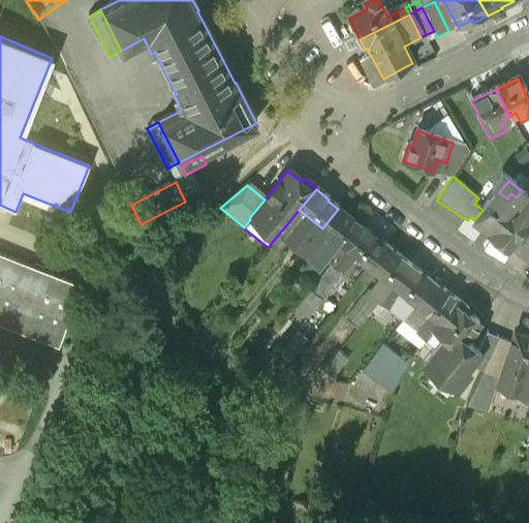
[(499,192),(497,191),(483,210),(474,220),(493,235),(493,236),(517,207),(507,198),(499,192)]
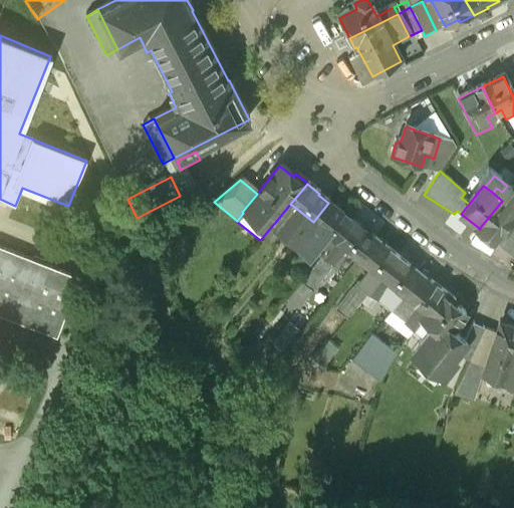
[(502,201),(479,229),(479,228),(477,230),(492,242),(501,231),(504,234),(513,220),(513,219),(511,218),(513,214),(513,191),(512,190),(503,201),(502,201)]
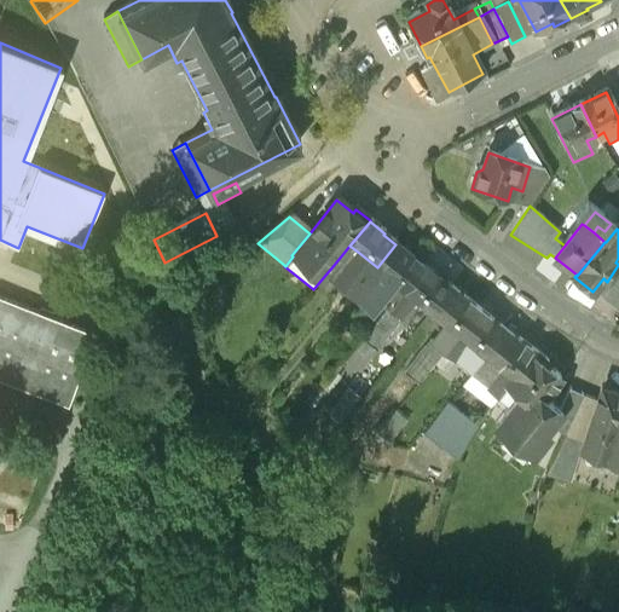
[(423,267),(395,244),(377,267),(395,283),(404,289),(423,267)]
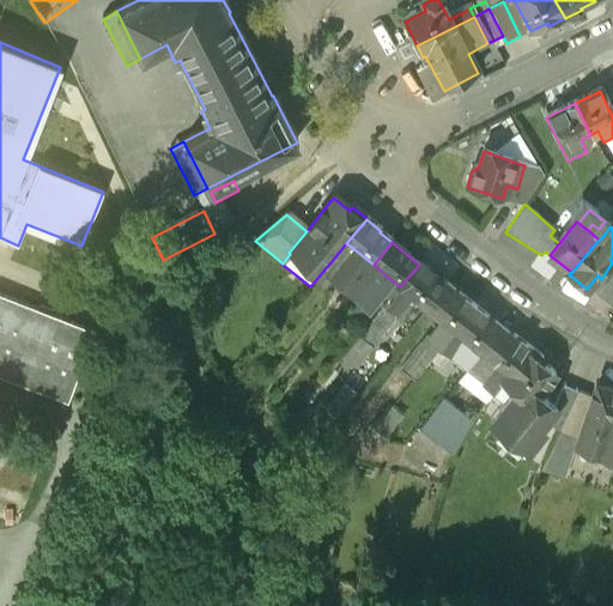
[(346,243),(331,262),(341,271),(353,256),(352,255),(356,250),(346,243)]
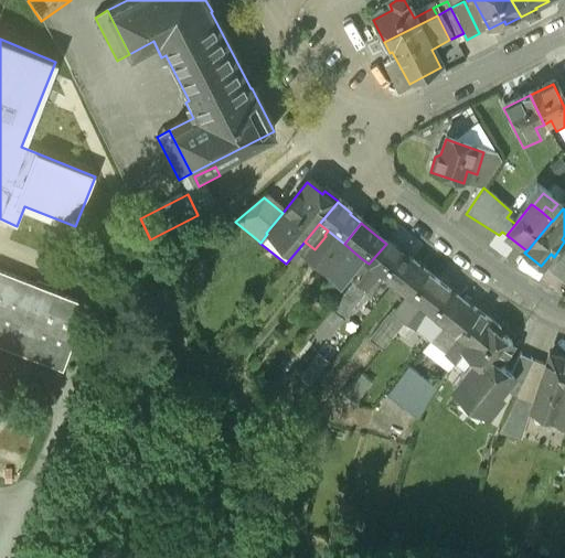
[(412,264),(386,244),(369,264),(377,270),(394,285),(412,264)]
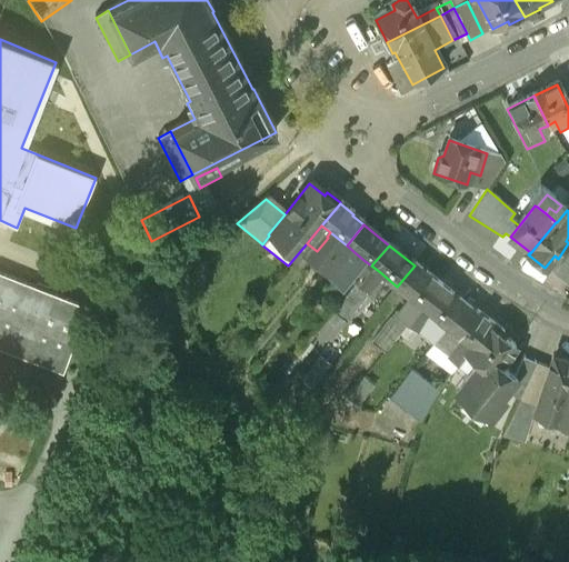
[(568,254),(553,276),(568,288),(568,284),(568,254)]
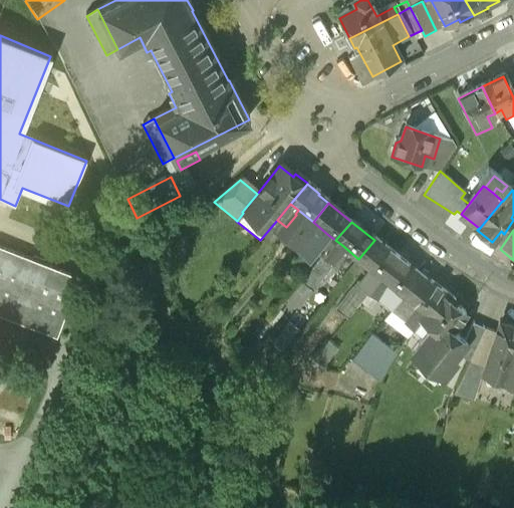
[(325,238),(324,237),(314,249),(322,256),(335,240),(328,235),(325,238)]
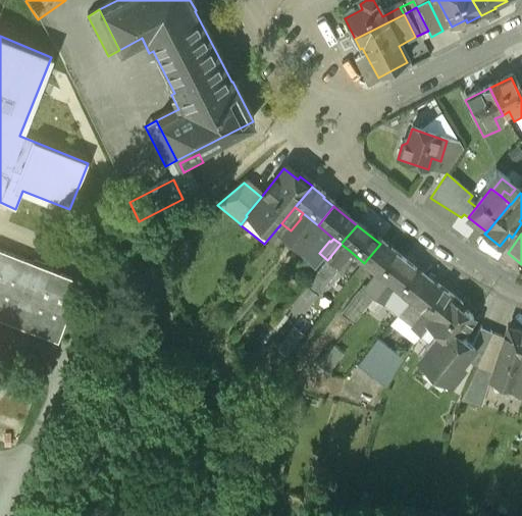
[(341,244),(327,260),(336,268),(347,255),(346,254),(349,250),(341,244)]
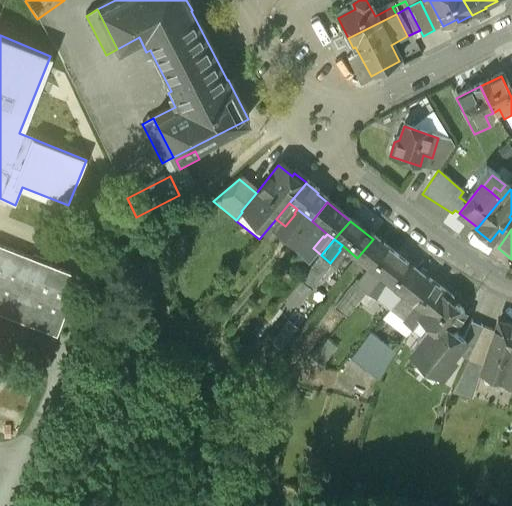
[(395,257),(373,239),(357,258),(372,270),(380,276),(395,257)]
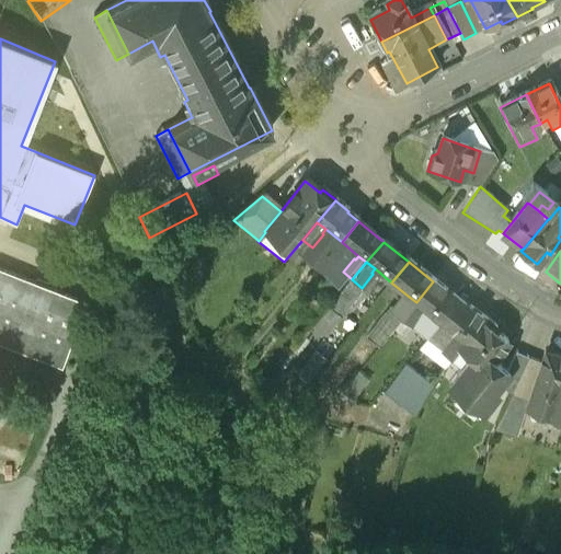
[(87,304),(0,269),(0,341),(61,367),(87,304)]
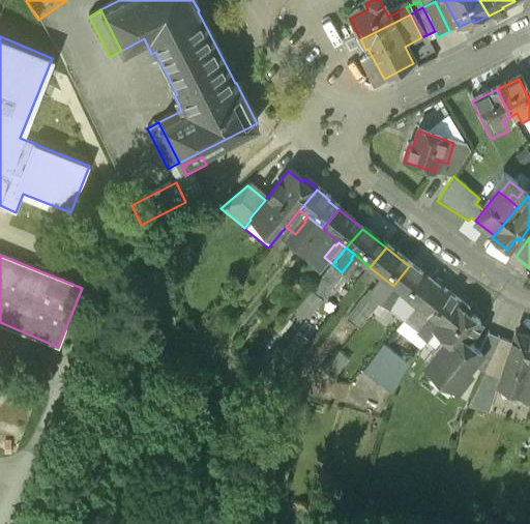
[(433,285),(409,266),(393,286),(401,292),(398,296),(400,297),(394,303),(409,315),(433,285)]
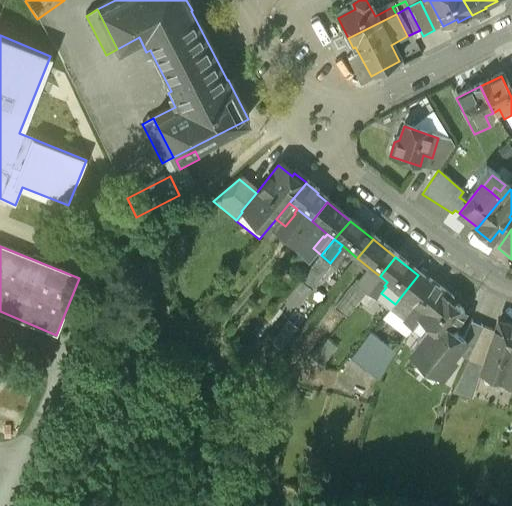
[(368,273),(353,291),(351,290),(334,311),(345,320),(354,309),(380,276),(372,270),(369,274),(368,273)]
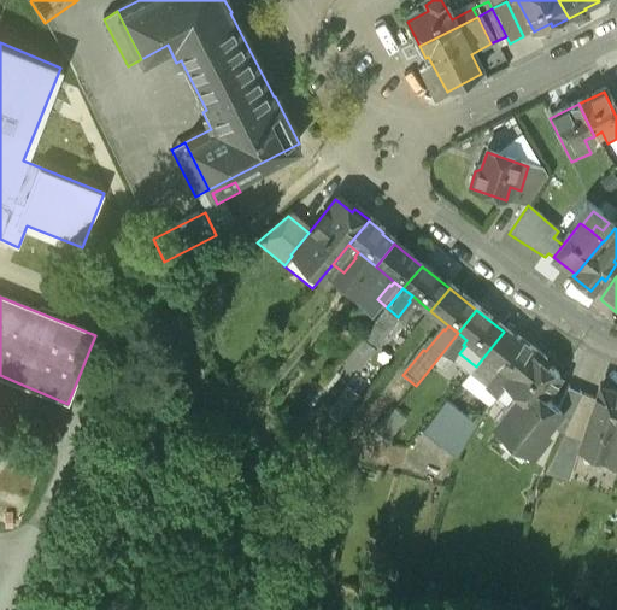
[(476,367),(472,370),(488,383),(486,387),(497,397),(506,385),(533,352),(518,340),(516,342),(504,332),(476,367)]
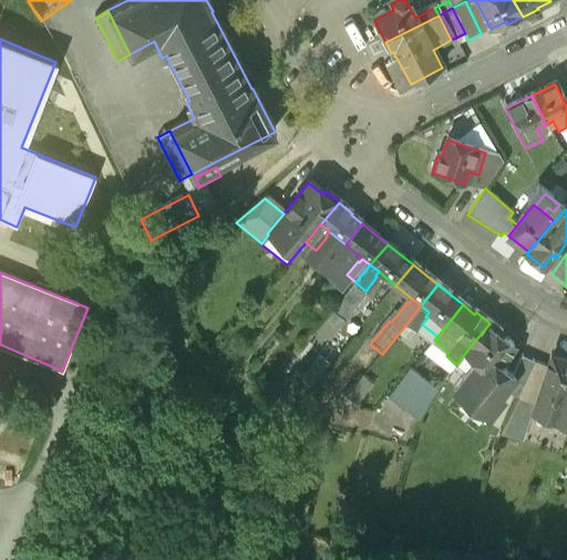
[(421,306),(392,342),(401,349),(415,331),(416,332),(422,324),(428,318),(425,317),(429,312),(421,306)]
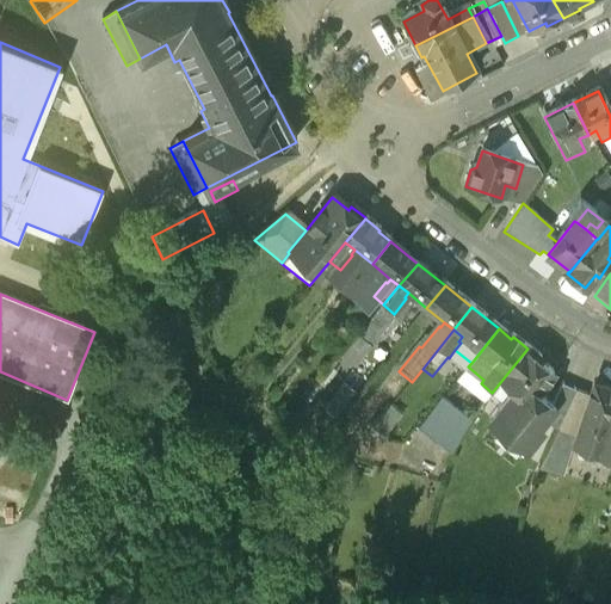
[(528,349),(501,381),(513,390),(498,410),(507,417),(514,423),(537,395),(554,375),(539,363),(542,359),(528,349)]
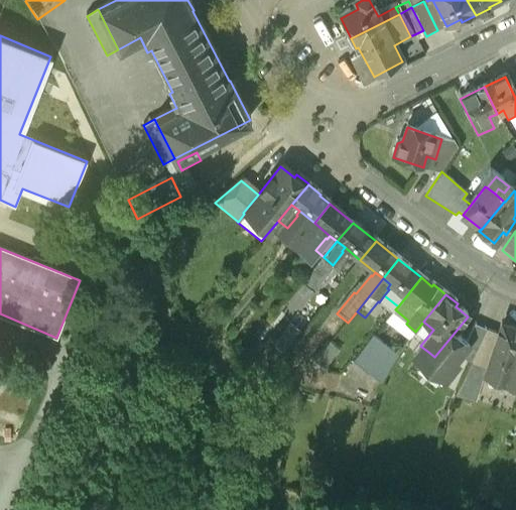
[(515,329),(502,325),(499,336),(486,372),(485,376),(515,386),(515,329)]
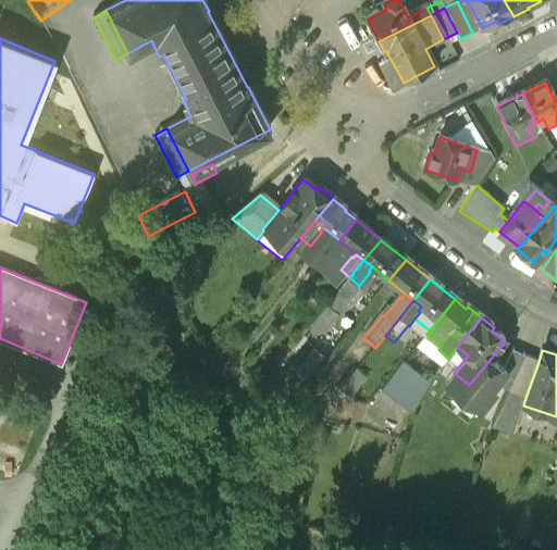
[(510,351),(502,370),(504,373),(493,386),(507,391),(523,357),(510,351)]
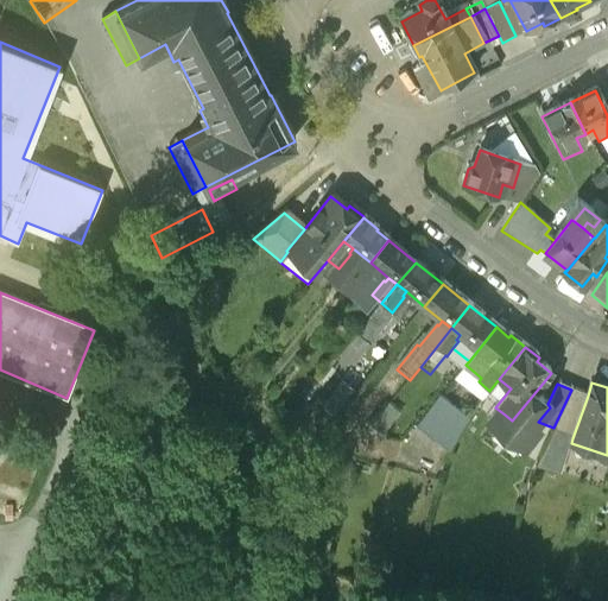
[(588,396),(571,390),(553,431),(572,438),(588,396)]
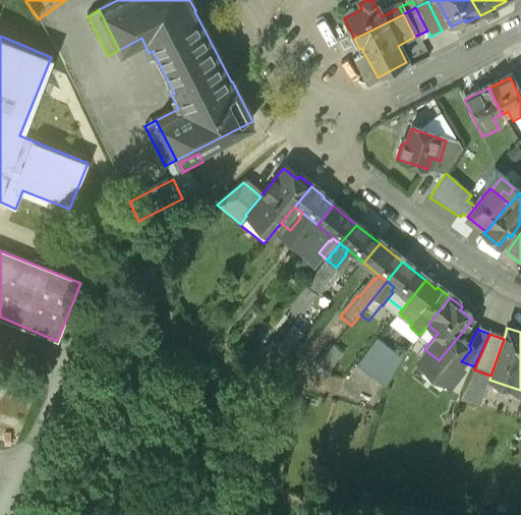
[(458,337),(439,360),(432,355),(424,365),(449,386),(462,369),(457,366),(461,361),(471,349),(469,346),(458,337)]
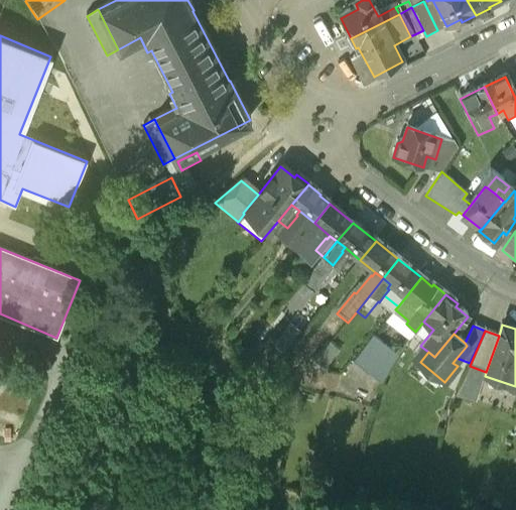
[(372,339),(352,364),(364,374),(385,349),(372,339)]
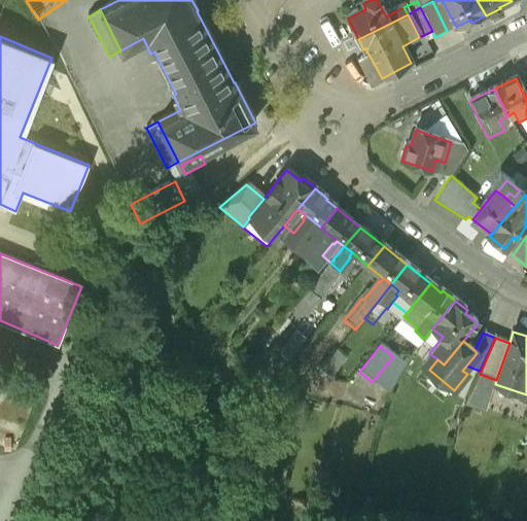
[(337,352),(320,372),(330,380),(346,360),(337,352)]
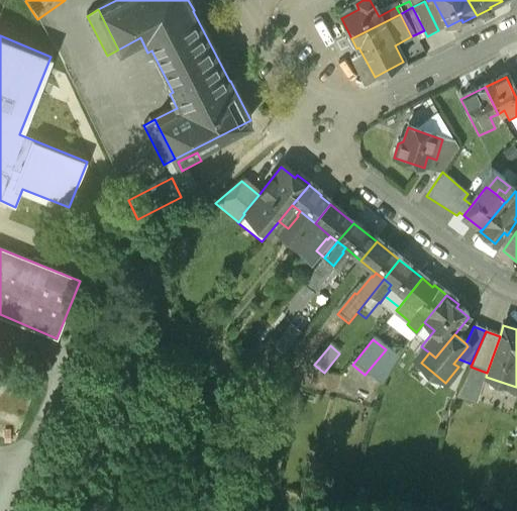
[(34,392),(0,378),(0,437),(14,442),(34,392)]
